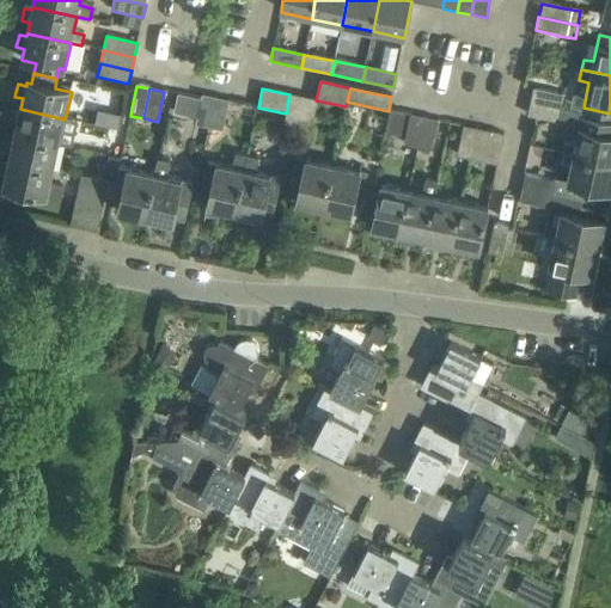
[(533,90),(531,103),(561,109),(563,96),(557,94),(533,90)]
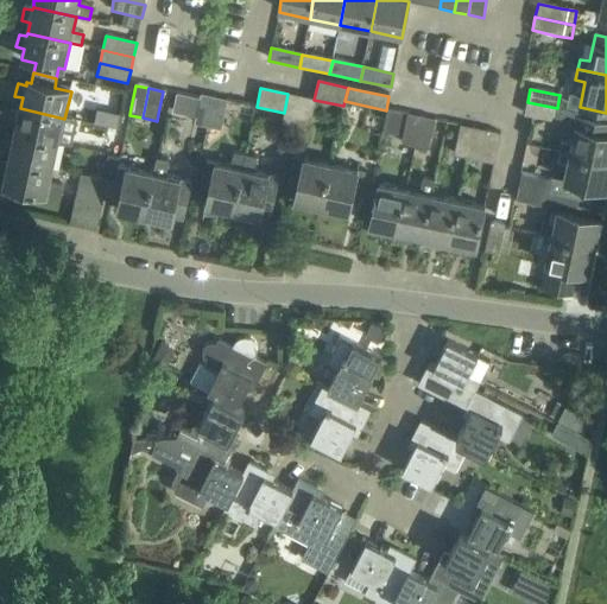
[(282,125),(296,127),(302,97),(288,94),(284,113),(282,125)]
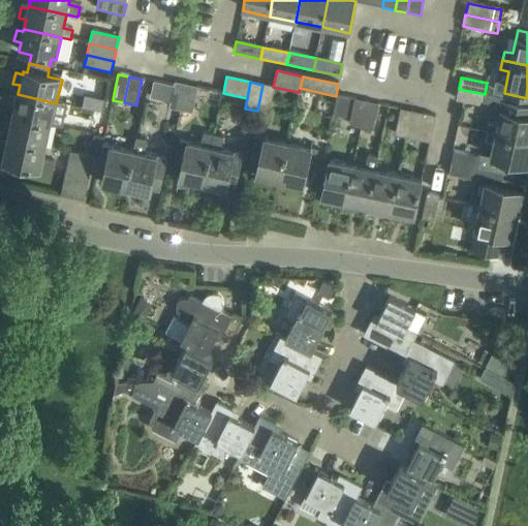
[(168,109),(180,112),(186,86),(175,83),(171,103),(168,109)]
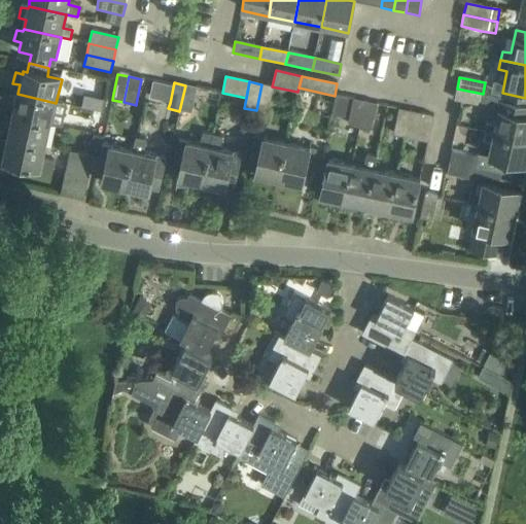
[(261,84),(256,110),(267,112),(272,86),(261,84)]
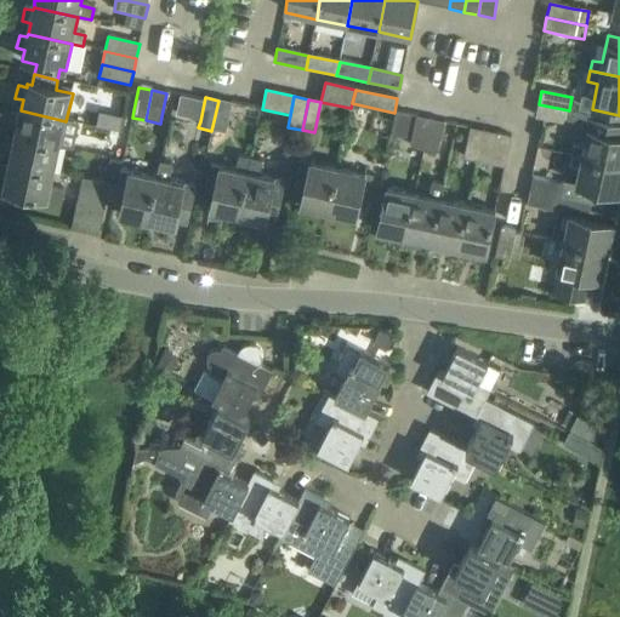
[(219,101),(211,131),(226,135),(227,127),(233,103),(219,101)]
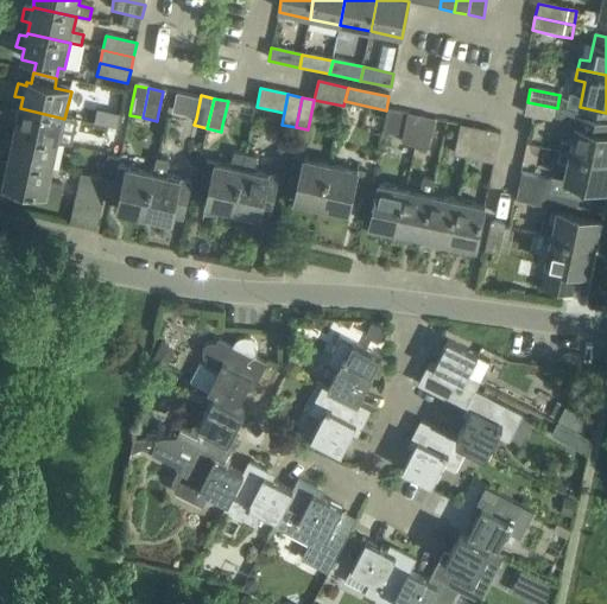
[(528,102),(524,116),(555,122),(557,108),(528,102)]
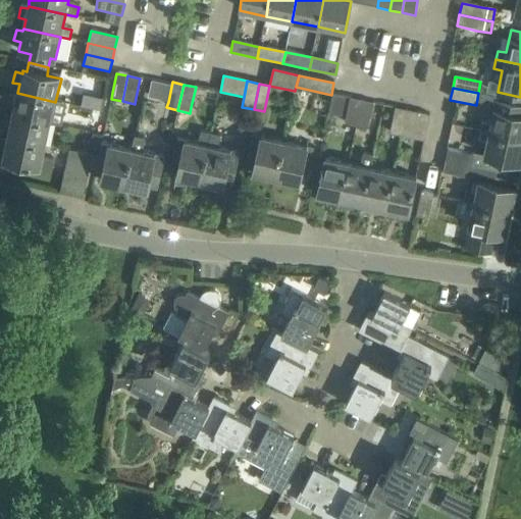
[(14,106),(12,115),(51,123),(55,102),(17,93),(17,96),(10,94),(8,105),(14,106)]
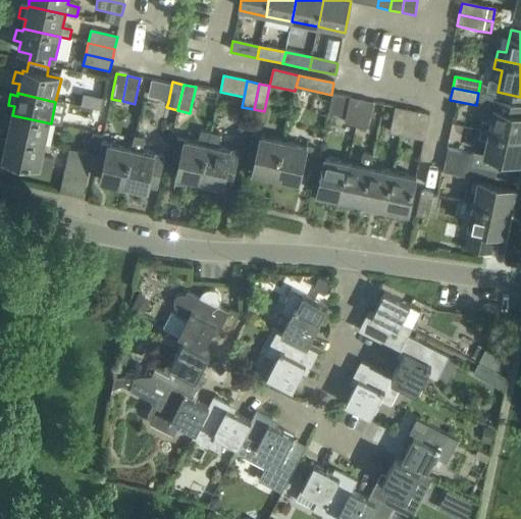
[(328,114),(342,117),(346,97),(332,95),(328,114)]
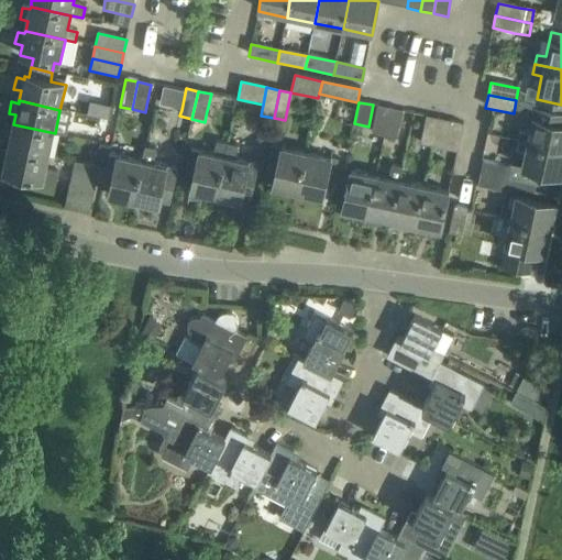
[(372,134),(384,136),(389,109),(377,107),(373,128),(372,134)]
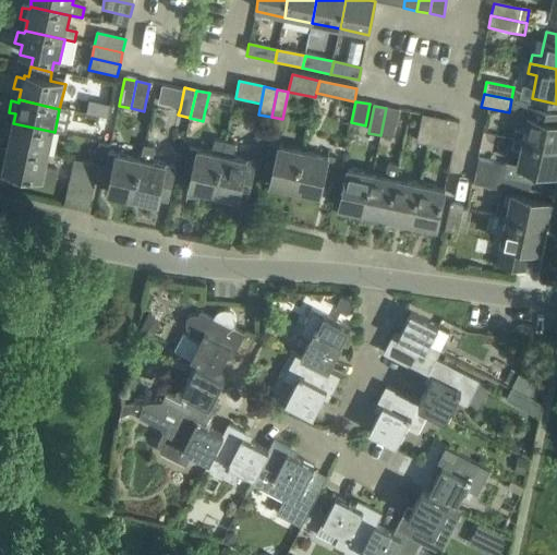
[(386,108),(380,135),(392,139),(395,132),(399,111),(386,108)]
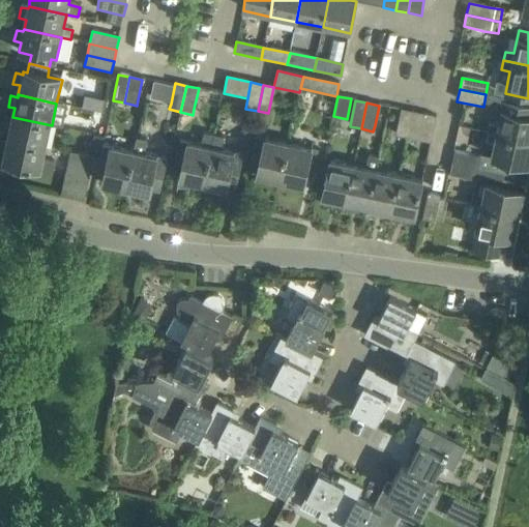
[(490,123),(488,134),(496,136),(496,135),(528,141),(528,117),(528,118),(528,115),(528,109),(518,107),(503,103),(501,112),(498,125),(490,123)]
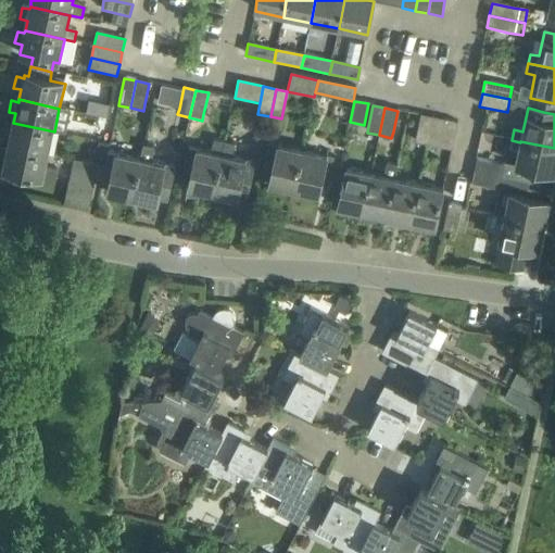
[(415,142),(427,146),(432,117),(420,115),(415,142)]
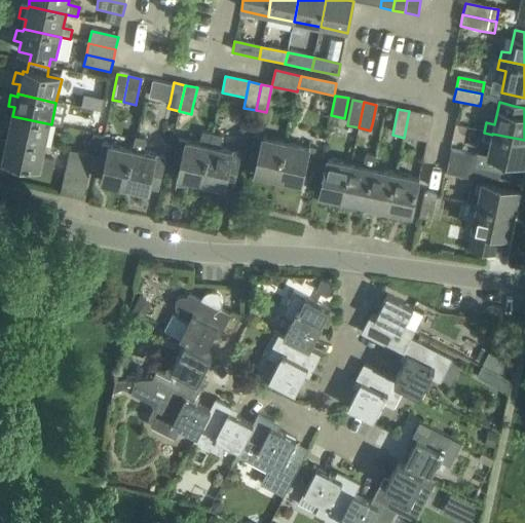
[(409,111),(404,138),(427,143),(433,116),(409,111)]
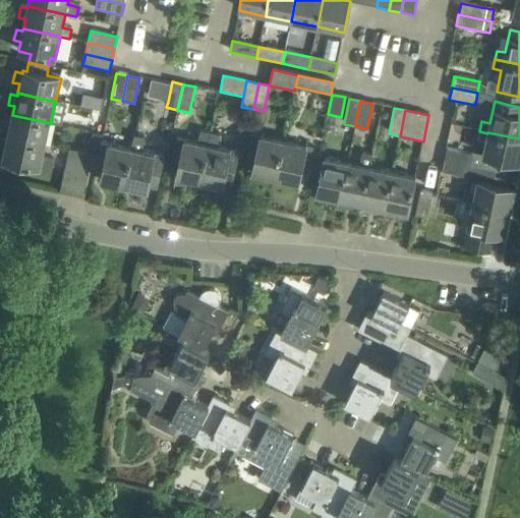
[(10,128),(8,137),(46,146),(51,123),(12,115),(12,118),(5,116),(3,127),(10,128)]
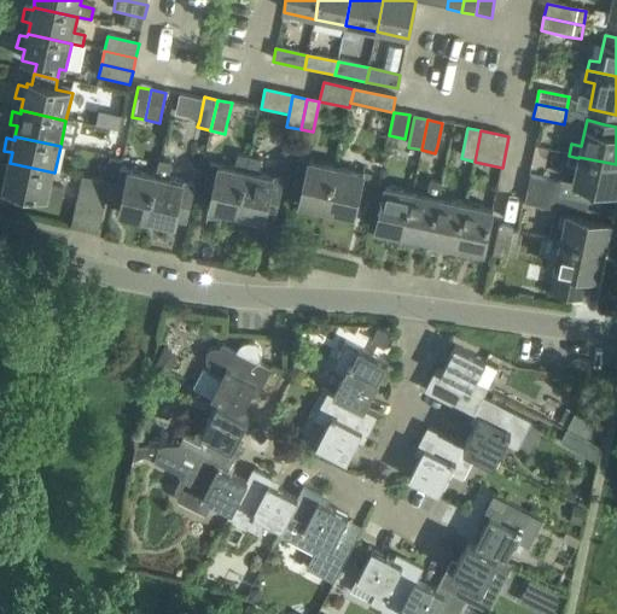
[(209,211),(237,217),(250,159),(237,156),(234,170),(211,165),(205,192),(214,193),(209,211)]
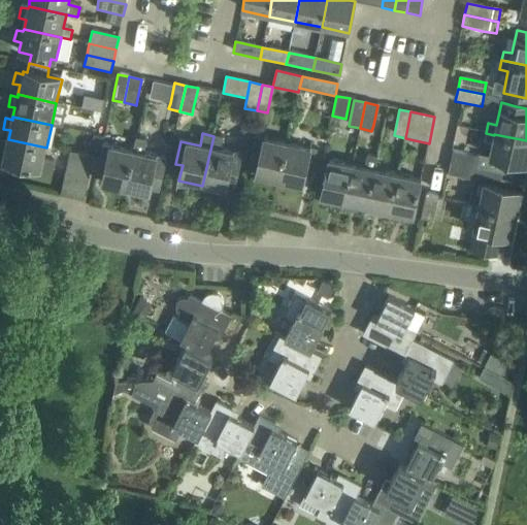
[(476,168),(476,169),(501,174),(502,168),(511,170),(520,172),(522,165),(526,166),(526,140),(494,134),(494,135),(486,133),(484,142),(492,143),(489,158),(479,155),(479,157),(476,168)]
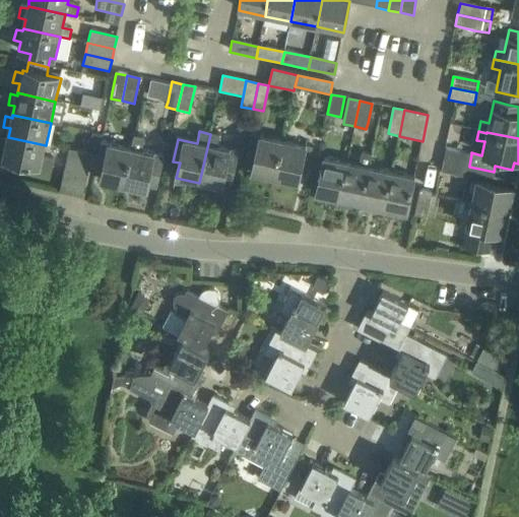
[(210,134),(199,183),(221,188),(223,179),(232,181),(238,152),(217,148),(219,136),(210,134)]
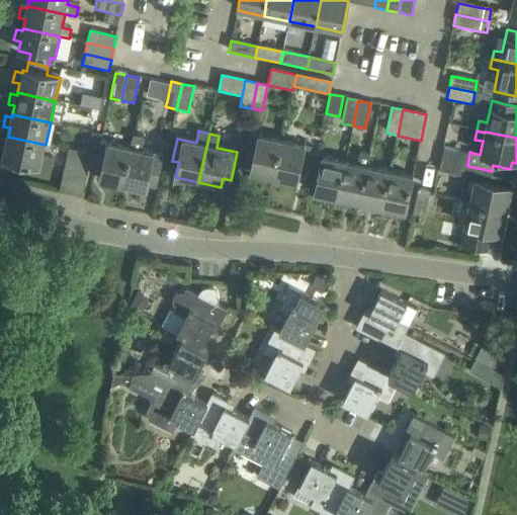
[(251,173),(272,178),(281,141),(251,134),(244,165),(252,167),(251,173)]
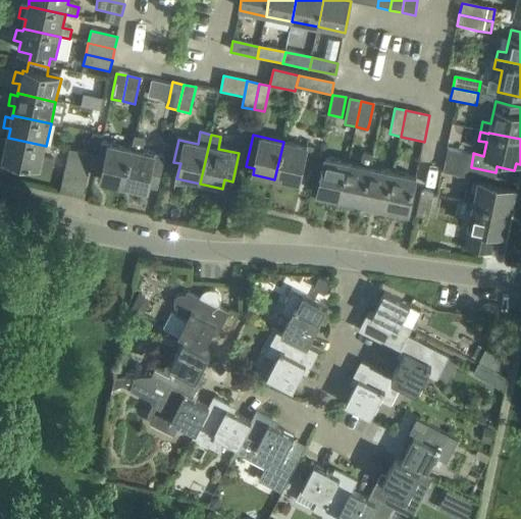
[(46,146),(8,138),(7,140),(0,139),(0,149),(5,151),(3,159),(2,160),(52,171),(54,161),(43,158),(46,146)]
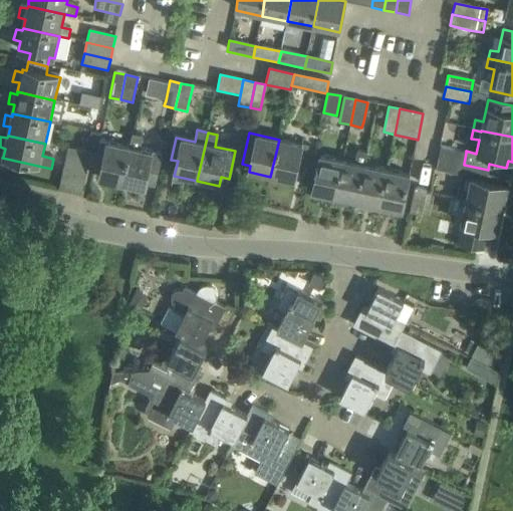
[(130,148),(121,185),(145,190),(147,179),(154,180),(157,169),(160,155),(140,150),(142,138),(133,136),(130,148)]
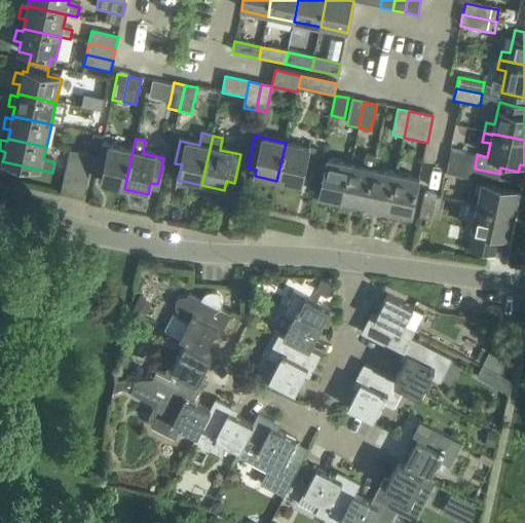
[(286,143),(276,181),(301,186),(303,176),(310,177),(316,150),(286,143)]
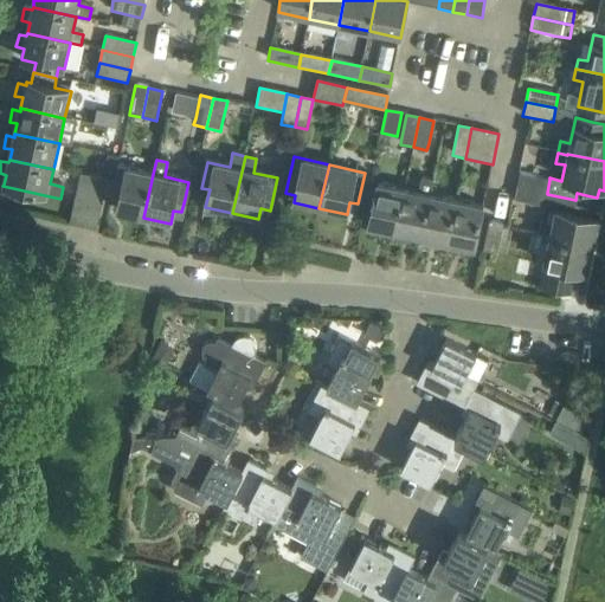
[(117,212),(143,218),(153,174),(118,166),(115,183),(111,200),(111,201),(113,198),(120,199),(117,212)]
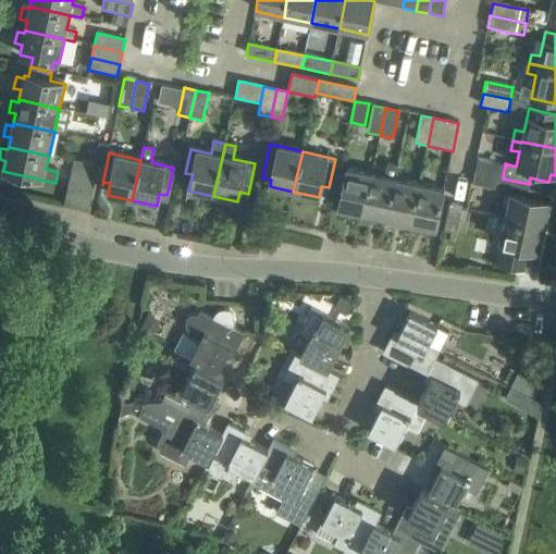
[(478,160),(476,172),(503,177),(505,165),(478,160)]
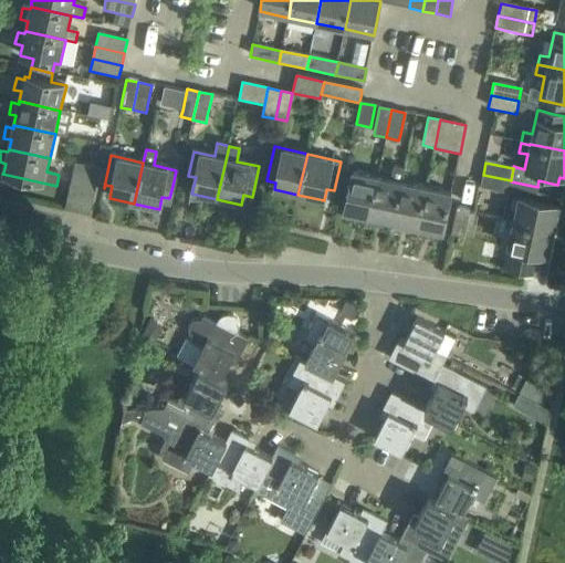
[(70,189),(82,191),(87,166),(75,164),(70,189)]
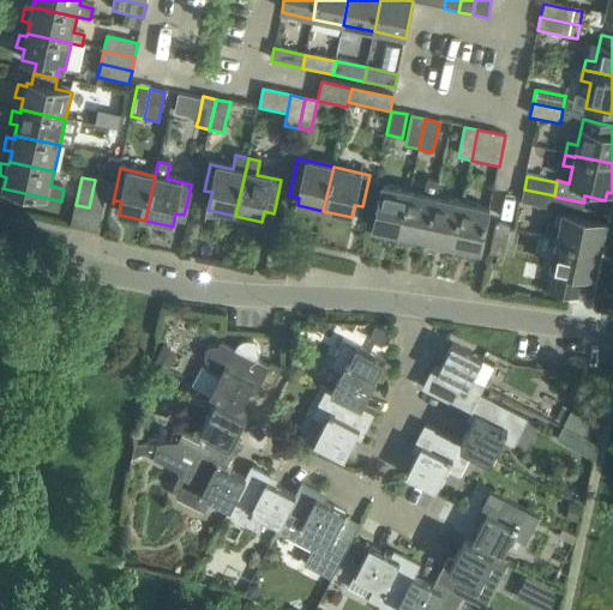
[(95,180),(89,207),(103,211),(109,183),(95,180)]
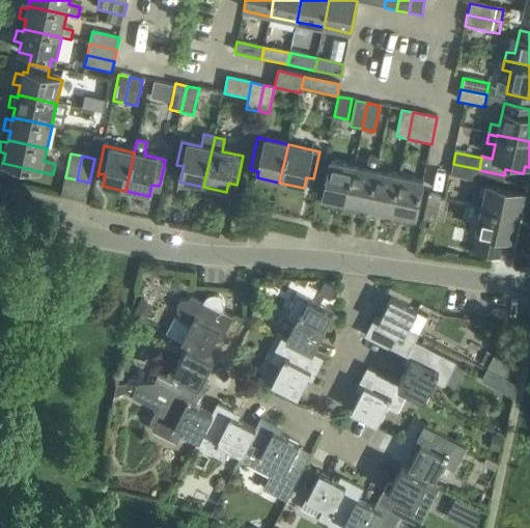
[(368,209),(377,171),(379,160),(369,158),(367,169),(354,166),(345,204),(349,204),(347,212),(355,214),(356,206),(368,209)]
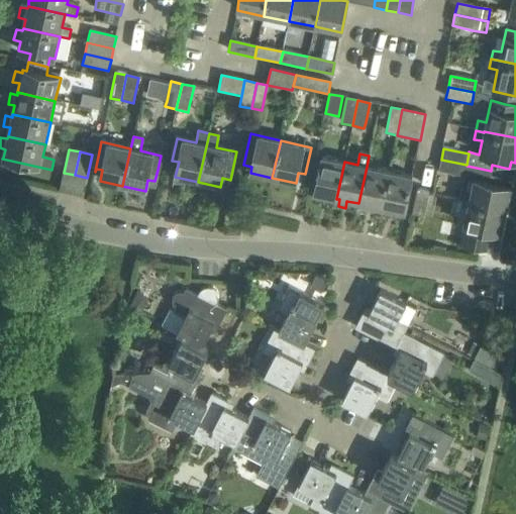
[(324,196),(336,199),(344,162),(322,157),(319,175),(314,194),(317,195),(316,201),(323,203),(324,196)]
